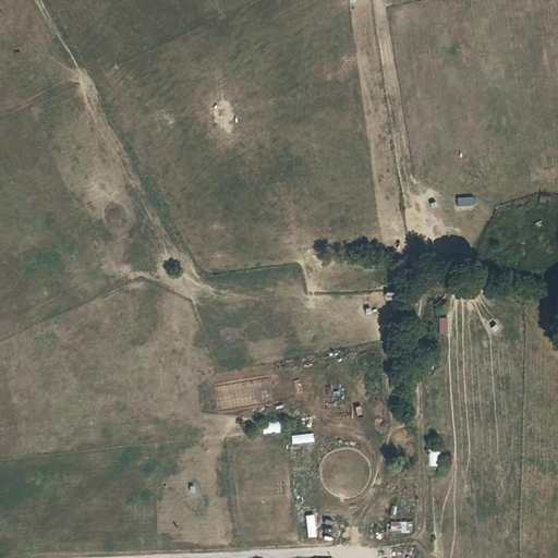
[(264,423),(264,433),(281,433),(281,423),(264,423)]
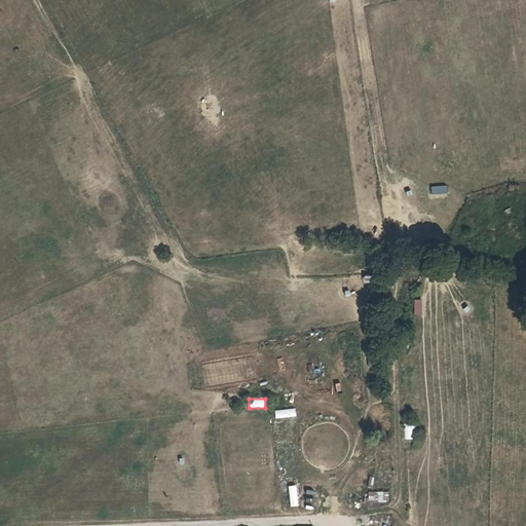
[(274,409),(275,417),(296,416),(296,407),(274,409)]
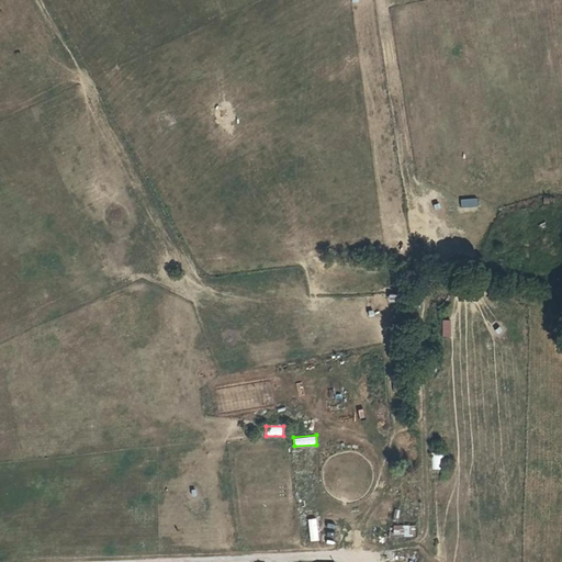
[(434,469),(442,468),(441,452),(433,452),(434,469)]
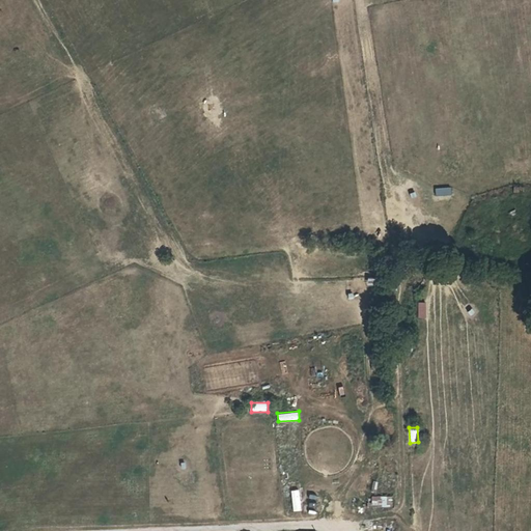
[(301,510),(300,488),(291,490),(292,510),(301,510)]
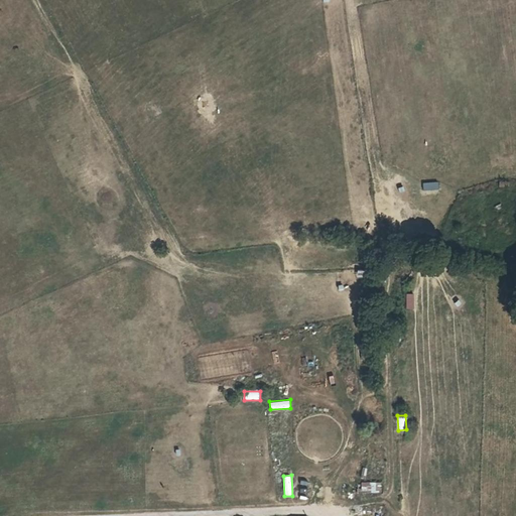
[(381,491),(381,481),(356,481),(356,491),(381,491)]
